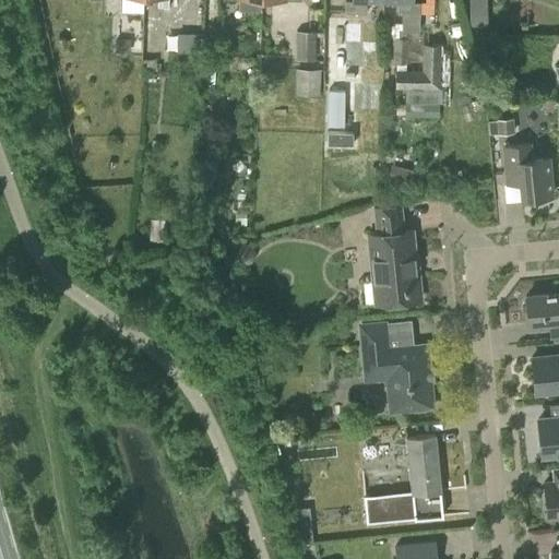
[(383,2),(383,0),(354,0),(354,1),(346,1),(345,11),(367,12),(367,2),(383,2)]
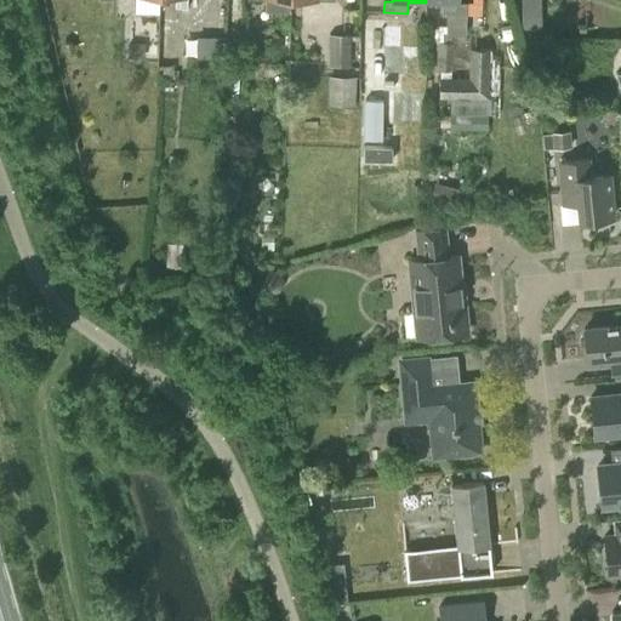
[(465,34),(466,16),(466,4),(460,4),(459,0),(426,0),(426,3),(444,4),(444,15),(446,15),(446,34),(465,34)]
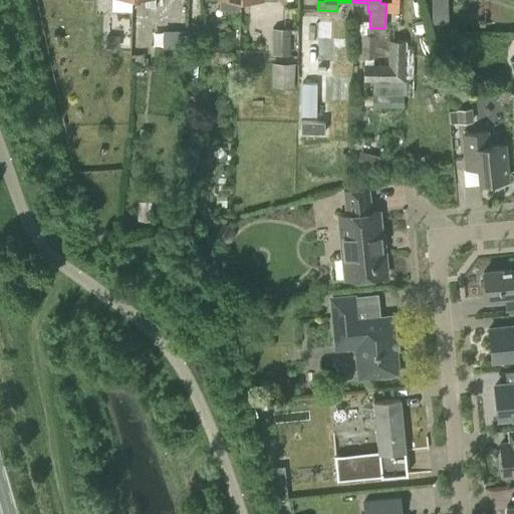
[(374,58),(374,33),(363,33),(363,21),(353,21),(352,57),(374,58)]
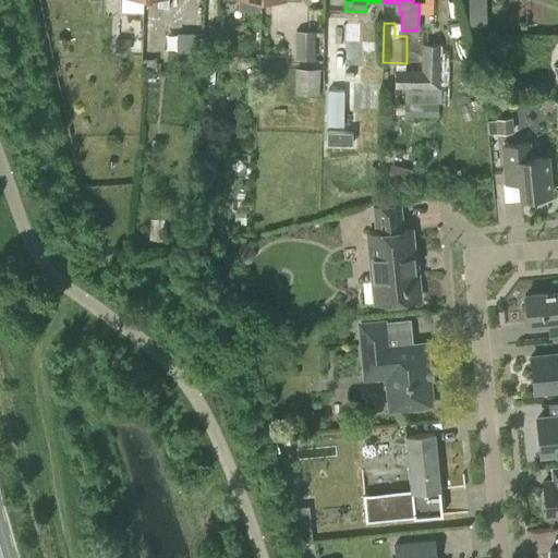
[(314,59),(314,31),(295,31),(295,59),(314,59)]
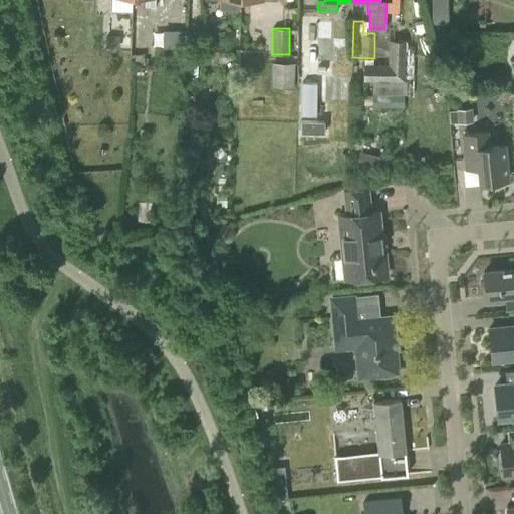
[(175,30),(175,47),(184,47),(184,30),(175,30)]
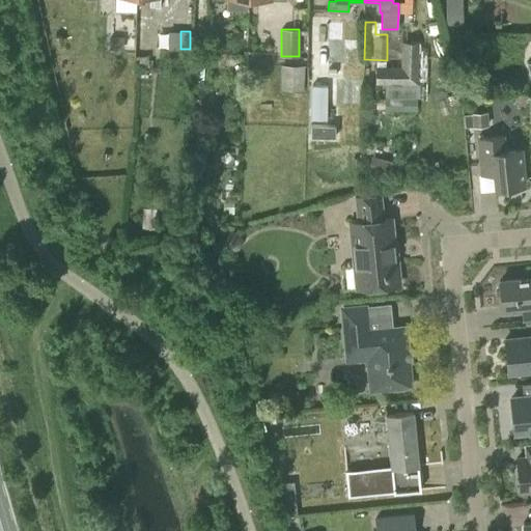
[(122,50),(123,36),(110,35),(109,49),(122,50)]
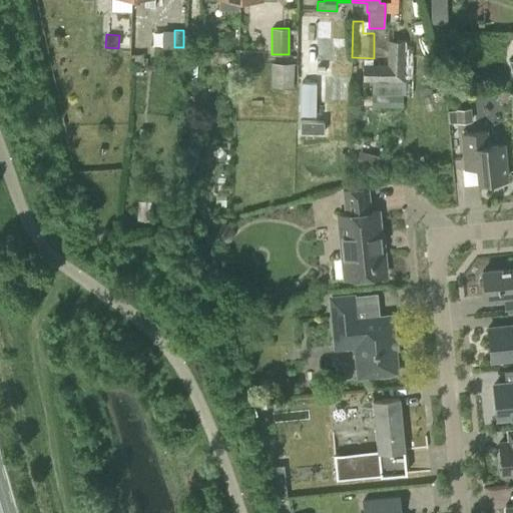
[(364,65),(363,79),(403,81),(405,40),(389,40),(389,41),(388,66),(364,65)]
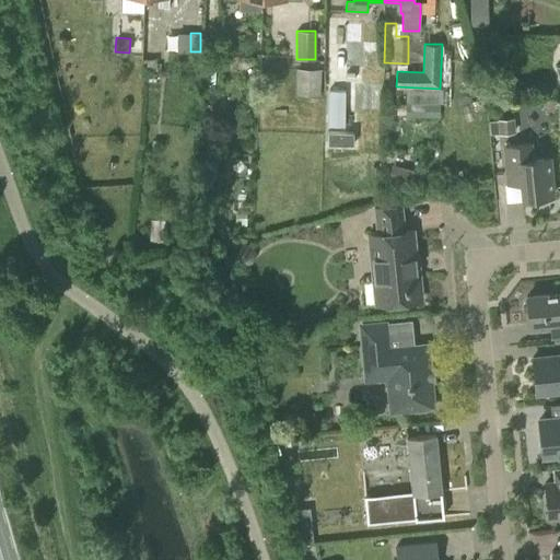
[(214,79),(216,56),(203,56),(202,78),(214,79)]
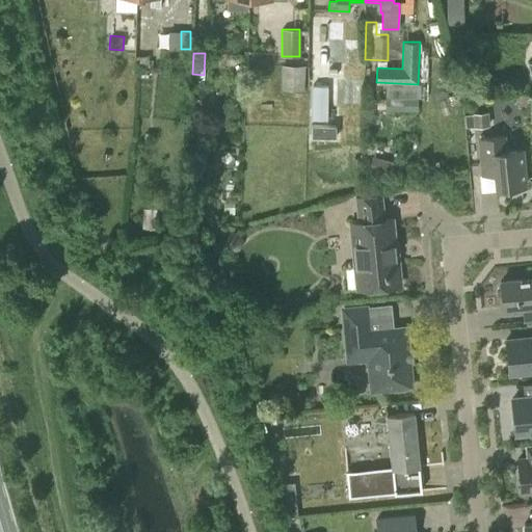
[(149,55),(138,56),(139,68),(149,67),(149,55)]
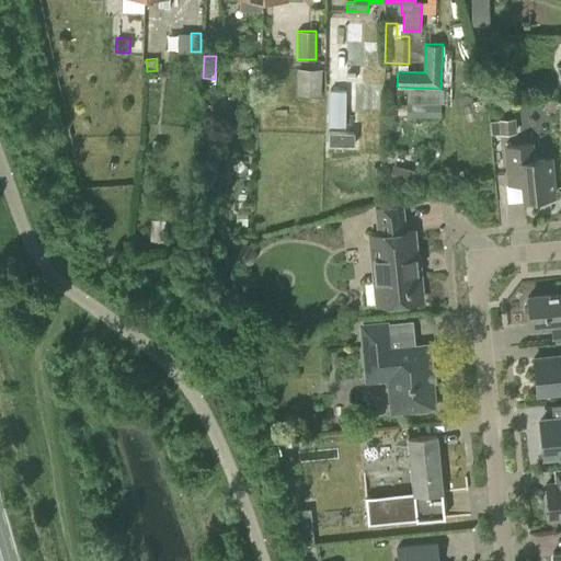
[(320,95),(321,69),(297,68),(296,94),(320,95)]
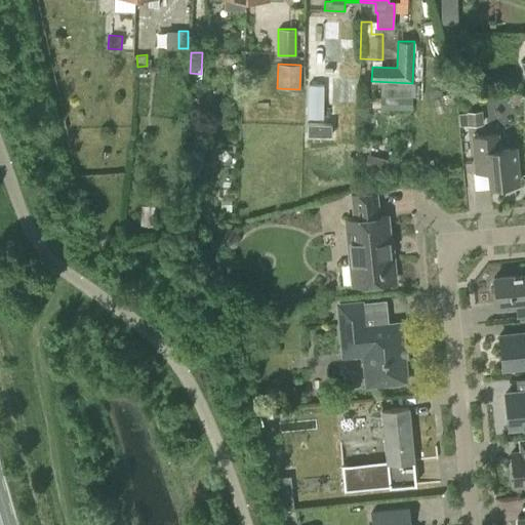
[(412,110),(412,83),(380,82),(379,110),(412,110)]
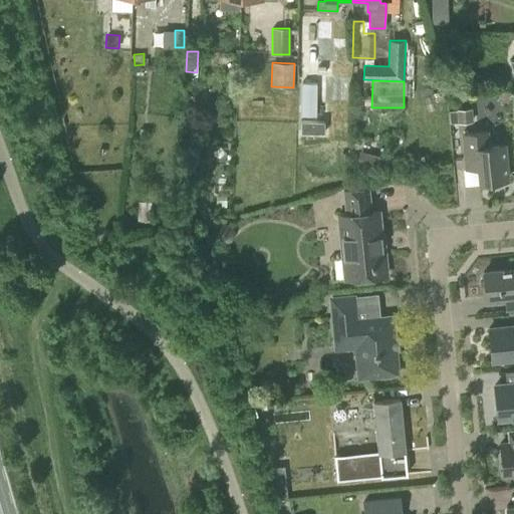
[(473,121),(472,108),(457,109),(457,110),(449,111),(450,122),(458,122),(458,123),(473,121)]
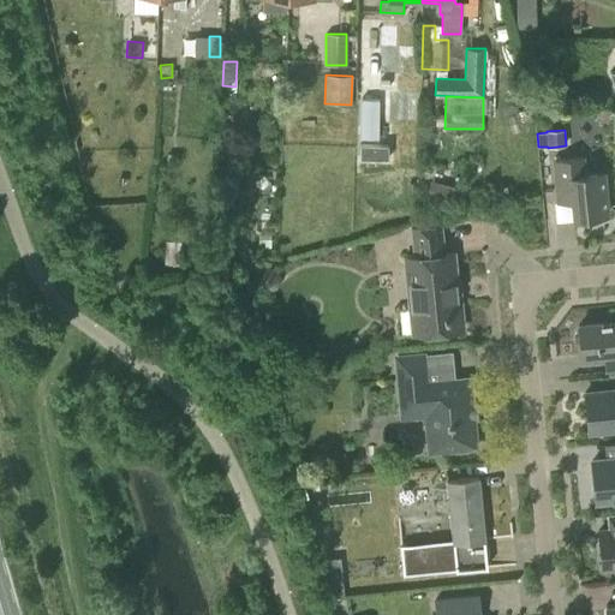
[(177,165),(179,155),(167,154),(166,163),(177,165)]
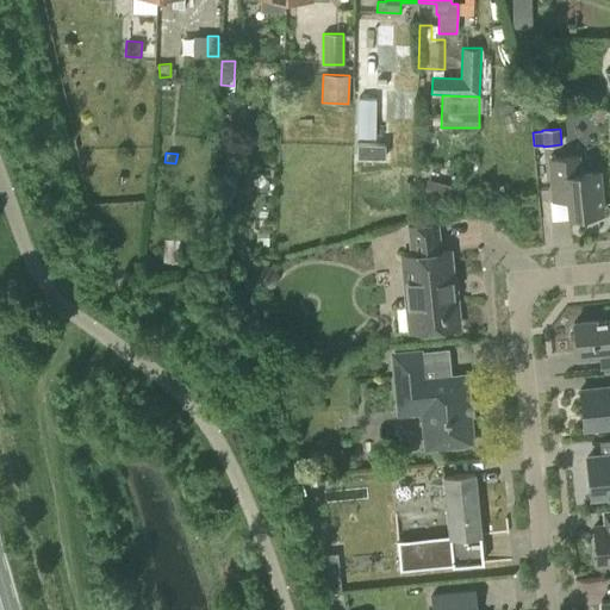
[(566,200),(567,217),(601,213),(597,172),(578,174),(576,157),(548,160),(552,201),(566,200)]
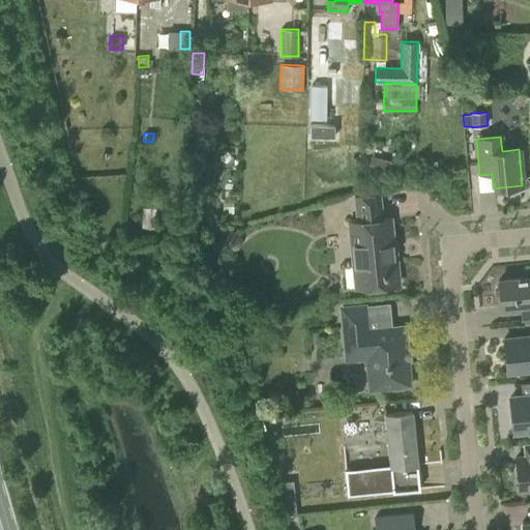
[(394,162),(383,158),(379,173),(391,176),(394,162)]
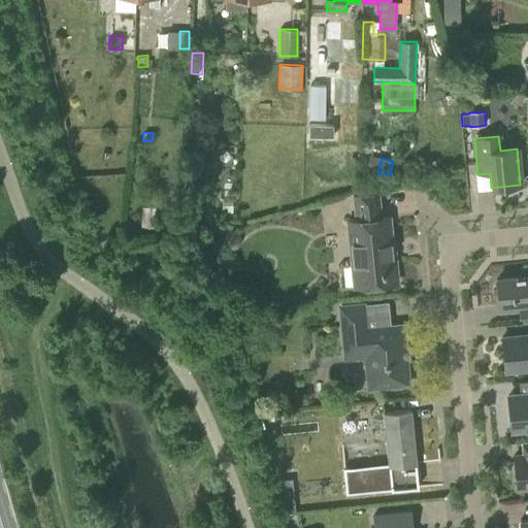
[(380,218),(376,194),(352,196),(355,221),(347,222),(353,287),(396,283),(394,260),(390,260),(388,240),(390,240),(388,218),(380,218)]
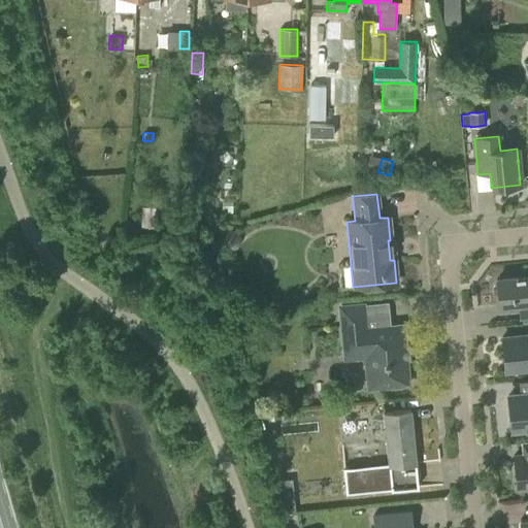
[(154,227),(155,207),(143,206),(141,226),(154,227)]
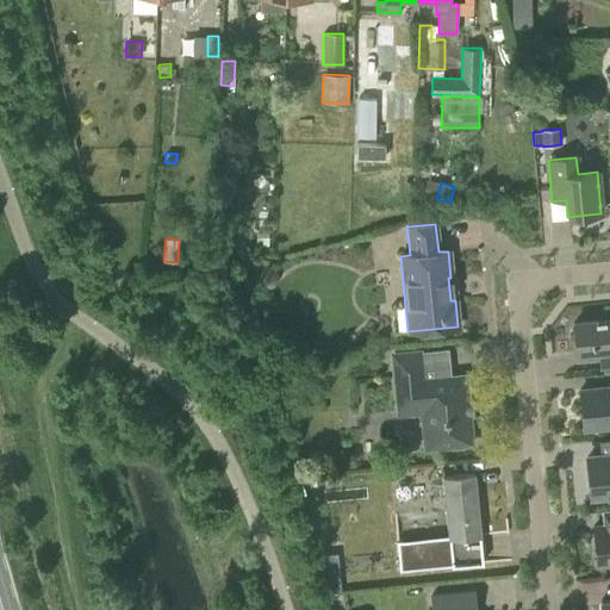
[(609,319),(572,323),(574,355),(608,352),(609,366),(609,319)]
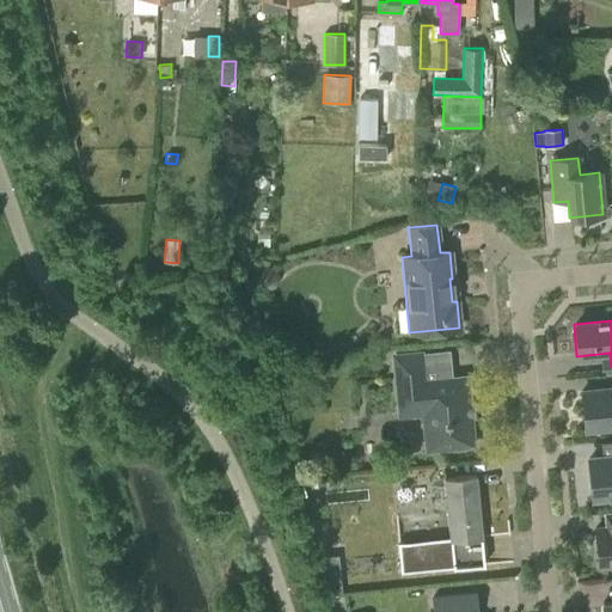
[(418,354),(393,356),(399,417),(423,415),(427,450),(471,445),(467,416),(463,417),(461,405),(466,404),(464,378),(422,383),(418,354)]
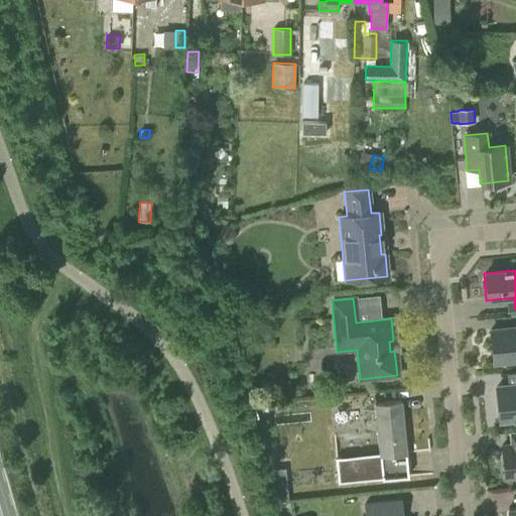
[(493,364),(515,361),(515,327),(489,330),(493,364)]
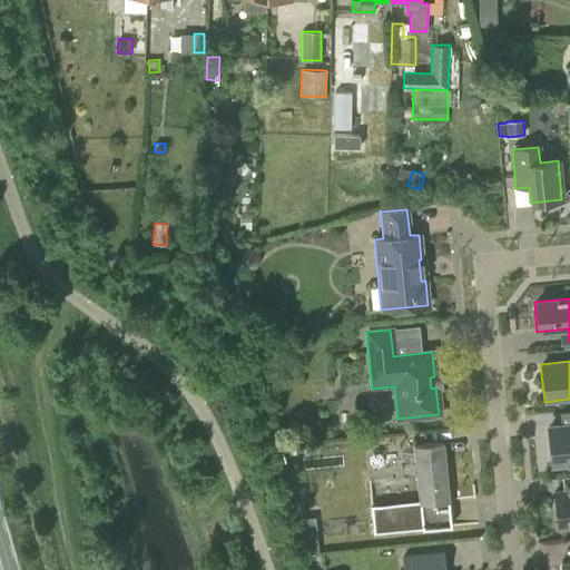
[(550,465),(569,462),(569,425),(547,428),(550,465)]
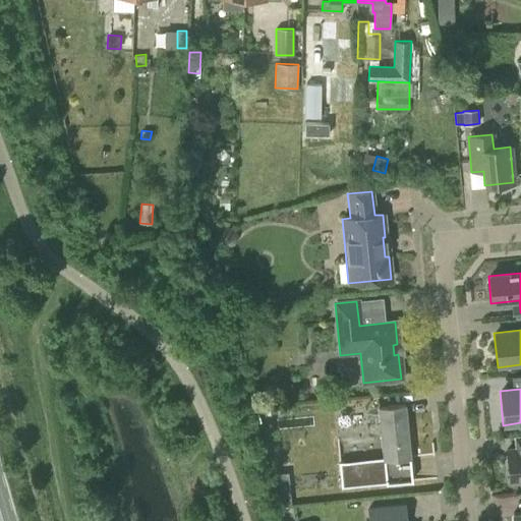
[(343,487),(385,483),(411,481),(404,404),(378,407),(383,459),(341,463),(343,487)]
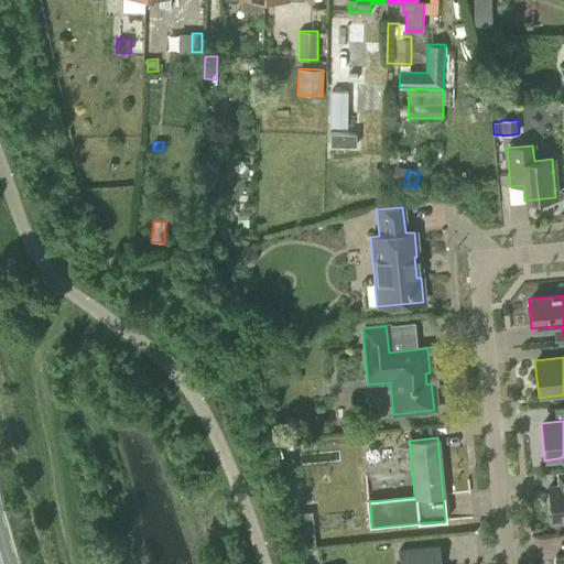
[(563,470),(556,472),(557,486),(548,487),(551,523),(563,521),(563,470)]
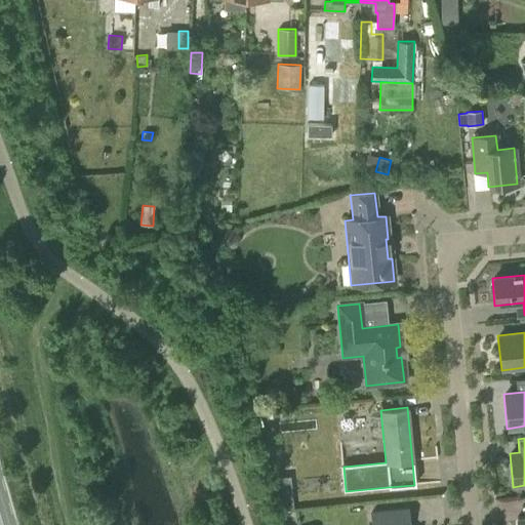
[(284,510),(293,509),(290,476),(276,478),(284,510)]
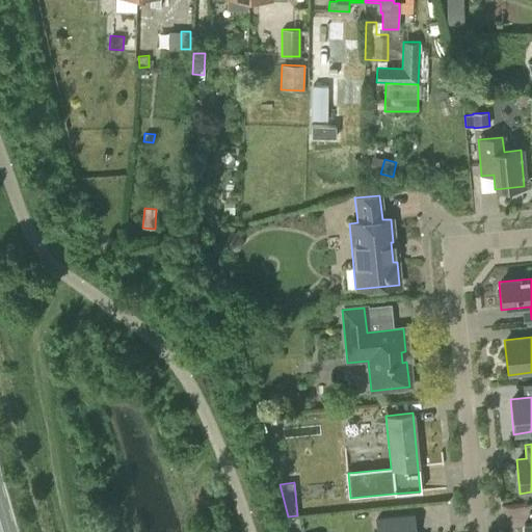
[(413,531),(411,515),(375,519),(376,531),(413,531)]
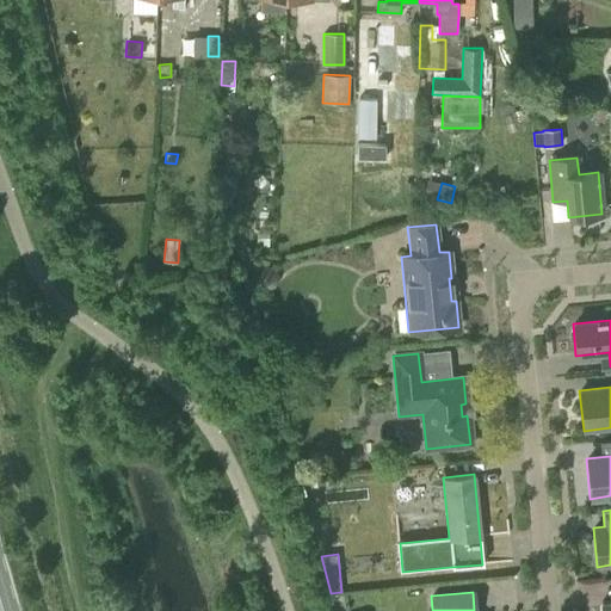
[(600,610),(610,610),(610,600),(600,603),(600,610)]
